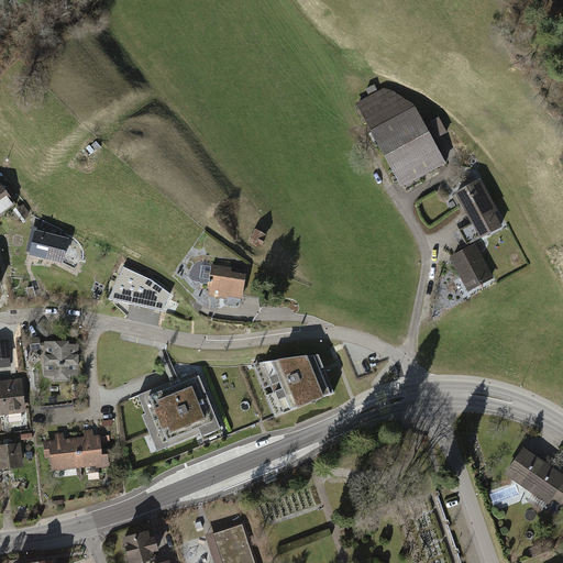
[(356,103),(401,187),(446,163),(433,140),(446,132),(438,117),(426,123),(415,103),(393,91),(384,88),(378,91),(374,85),(365,89),(370,96),(356,103)]
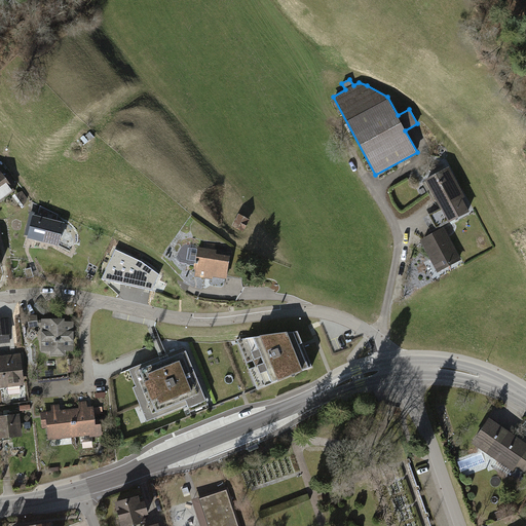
[(441,209),(461,197),(464,195),(449,166),(424,180),(441,209)]
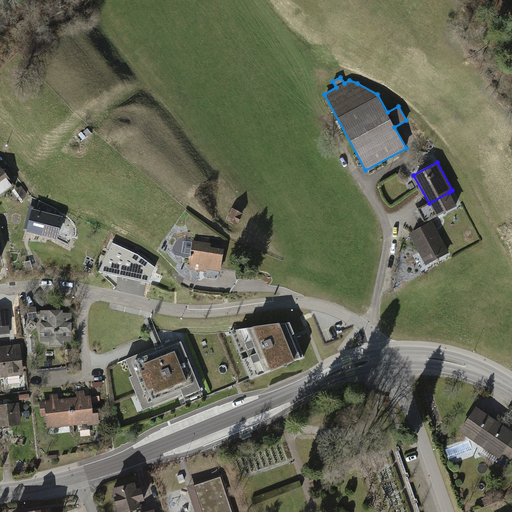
[(0,202),(17,190),(0,168),(0,202)]
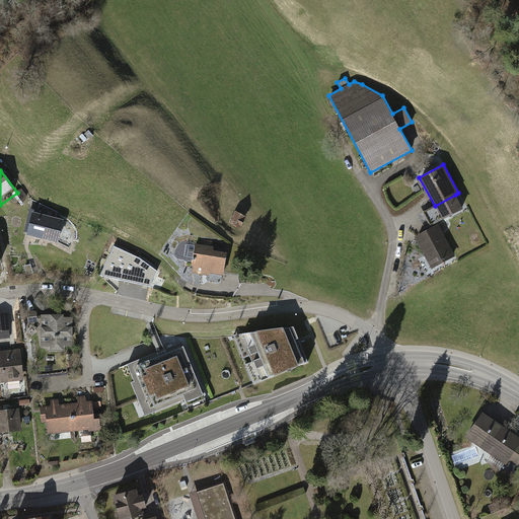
[(463,209),(455,195),(435,206),(423,212),(430,225),(442,218),(443,220),(463,209)]
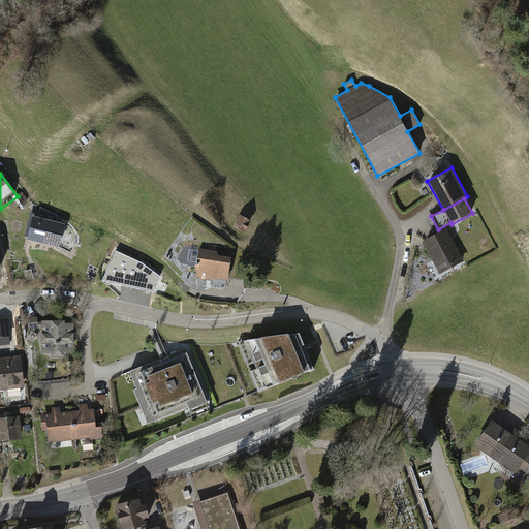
[(251,221),(240,215),(232,227),(244,234),(251,221)]
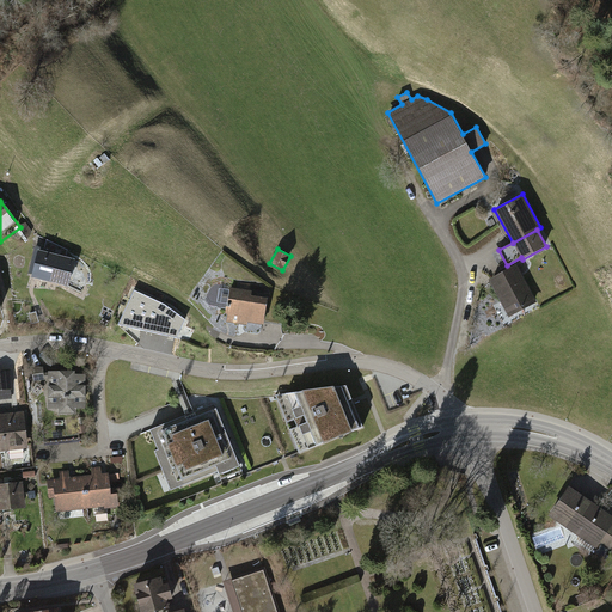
[(75,258),(38,250),(32,276),(69,285),(75,258)]
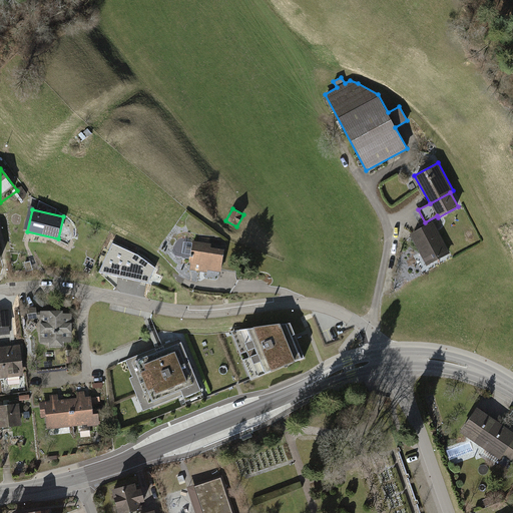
[(433,222),(410,234),(427,266),(450,253),(433,222)]
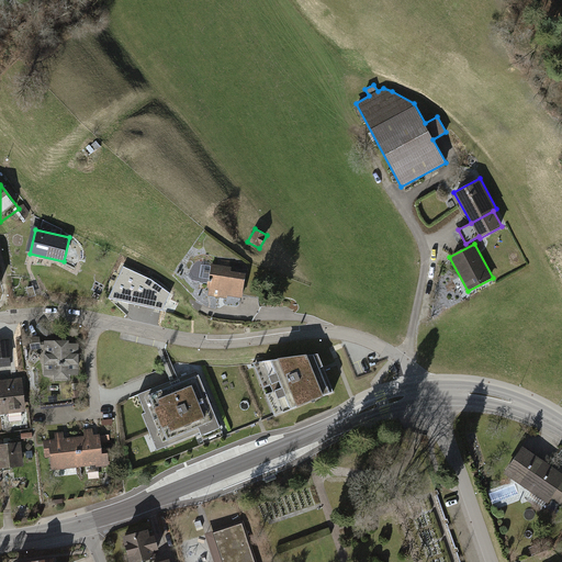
[(221,266),(212,265),(208,290),(210,290),(209,298),(227,300),(228,298),(243,300),(247,274),(233,272),(233,268),(231,268),(232,261),(222,260),(221,266)]
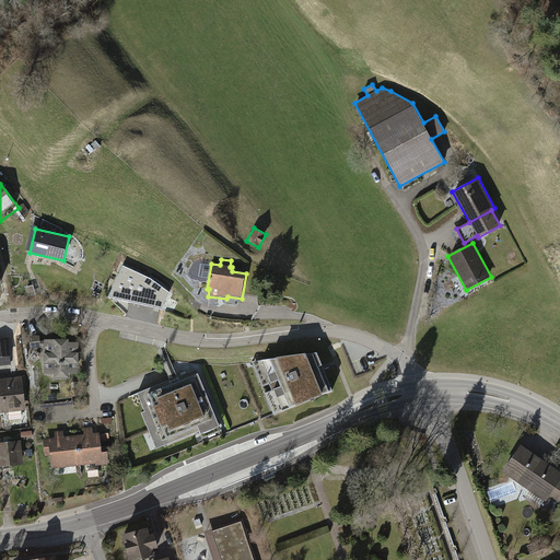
[(151,278),(124,265),(108,296),(162,308),(173,313),(177,302),(168,299),(173,291),(151,278)]
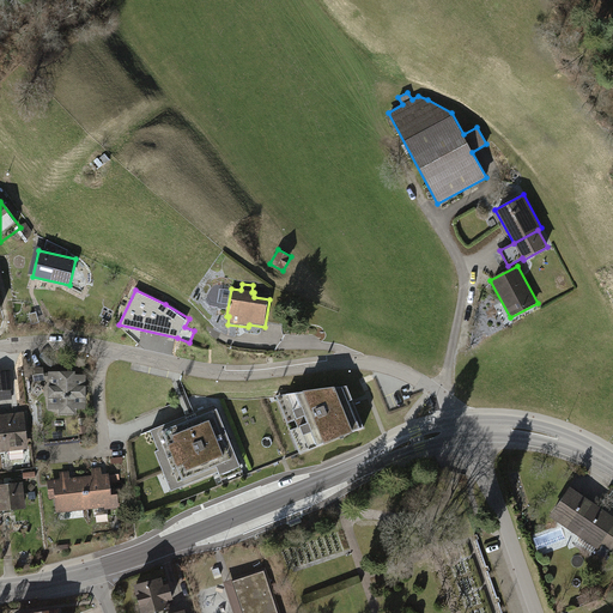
[(10,374),(0,374),(0,402),(13,401),(10,374)]
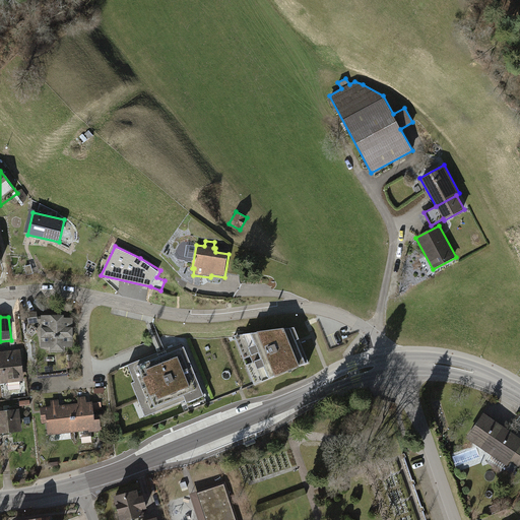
[(75,318),(44,318),(44,349),(75,349),(75,318)]
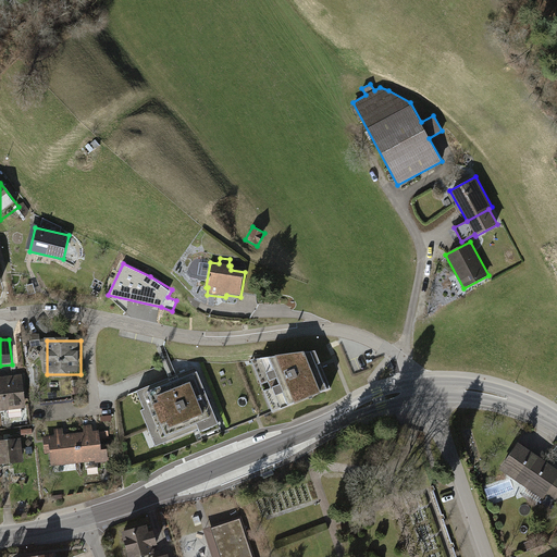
[(314,350),(250,359),(272,412),(331,388),(314,350)]
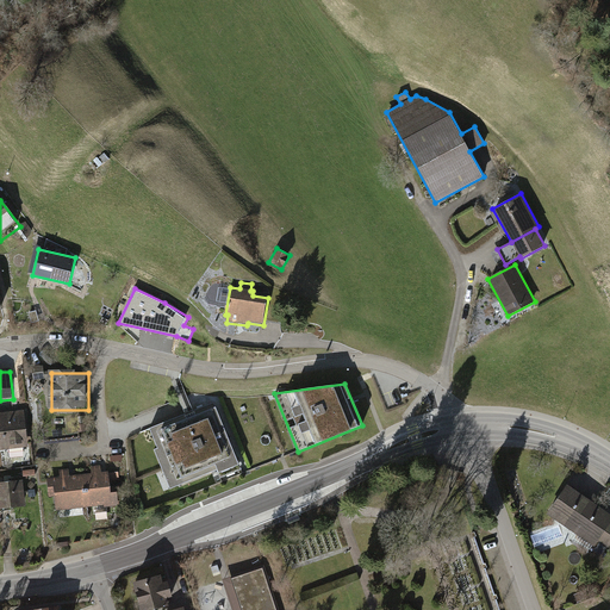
[(240,465),(215,402),(150,428),(159,448),(155,449),(172,489),(218,470),(219,473),(240,465)]
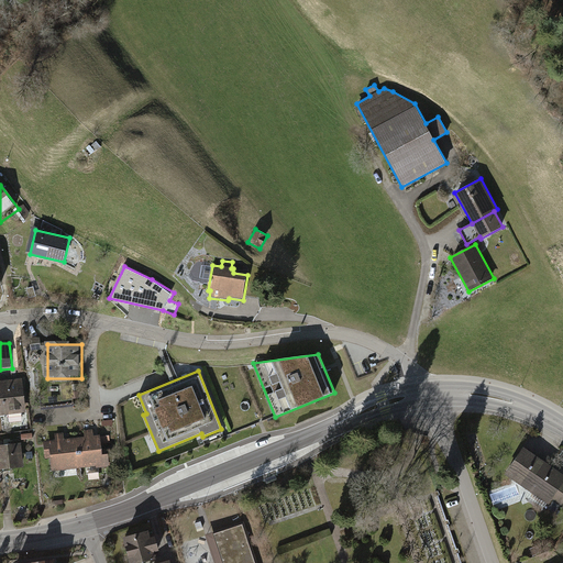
[(23,381),(0,383),(0,416),(28,414),(23,381)]
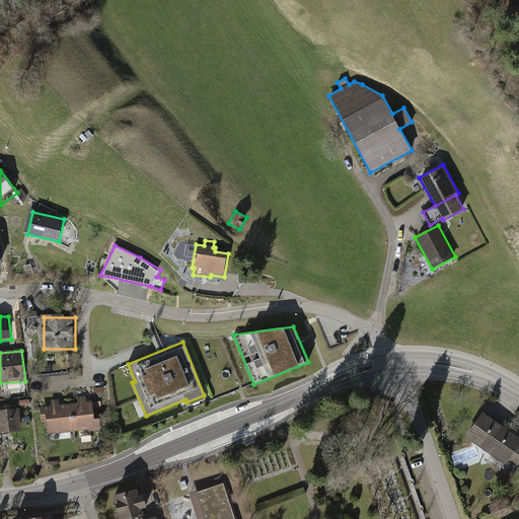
[(72,403),(75,431),(89,430),(89,432),(101,430),(100,418),(95,419),(94,410),(101,409),(100,401),(92,402),(92,400),(86,401),(86,395),(77,396),(78,402),(72,403)]
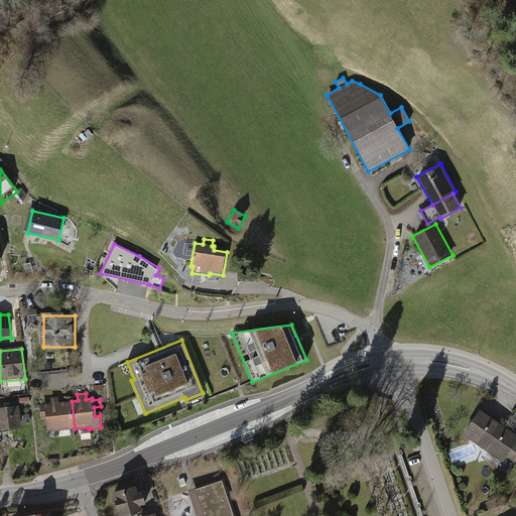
[(75,428),(72,401),(58,402),(58,396),(50,397),(50,403),(40,404),(41,420),(46,419),(48,432),(75,428)]
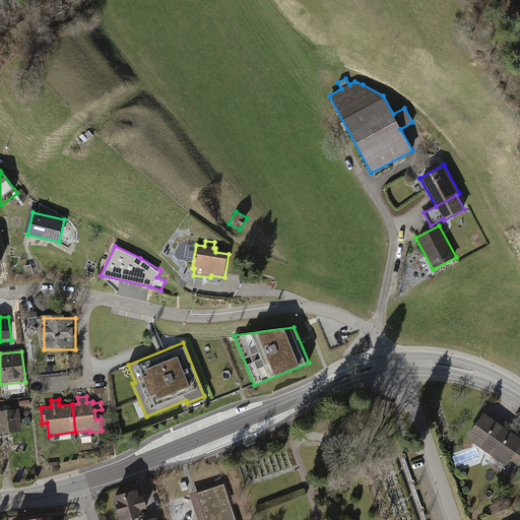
[(20,410),(0,413),(0,437),(23,434),(20,410)]
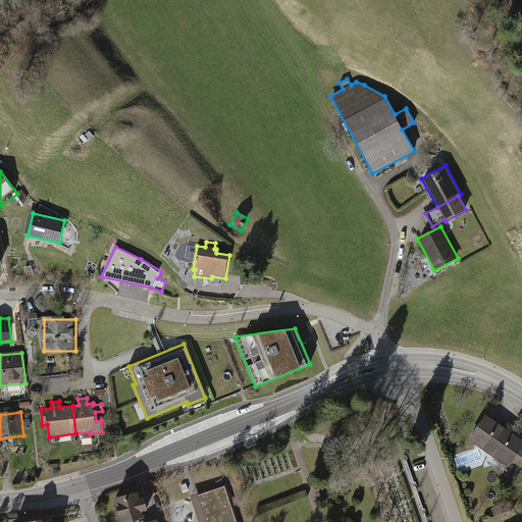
[(521,448),(521,441),(482,417),(465,442),(506,469),(510,464),(519,470),(521,466),(521,449),(521,448)]
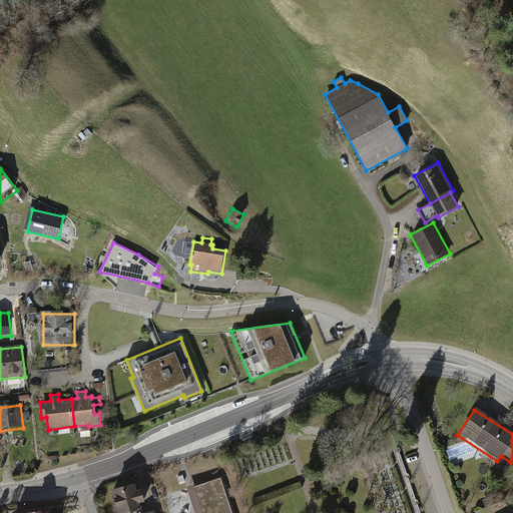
[(194,512),(233,512),(222,477),(186,489),(194,512)]
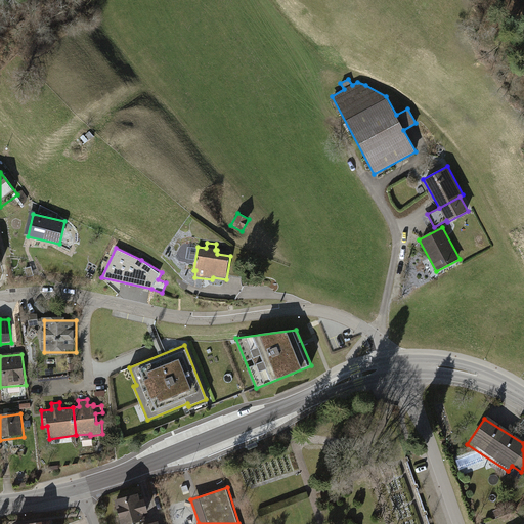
[(136,495),(114,501),(120,523),(133,523),(143,522),(141,516),(146,515),(142,500),(138,501),(136,495)]
